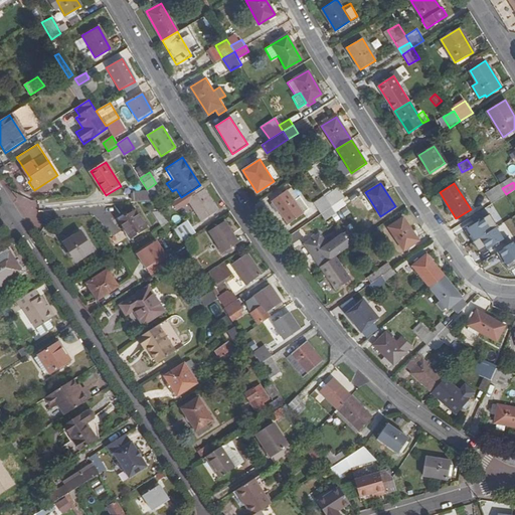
[(489,191),(495,201),(506,194),(502,188),(500,184),(489,191)]
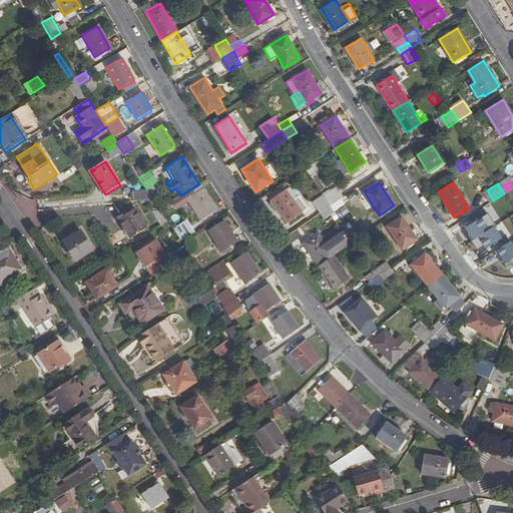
[(199,221),(216,210),(199,184),(180,196),(174,200),(178,206),(186,201),(199,221)]
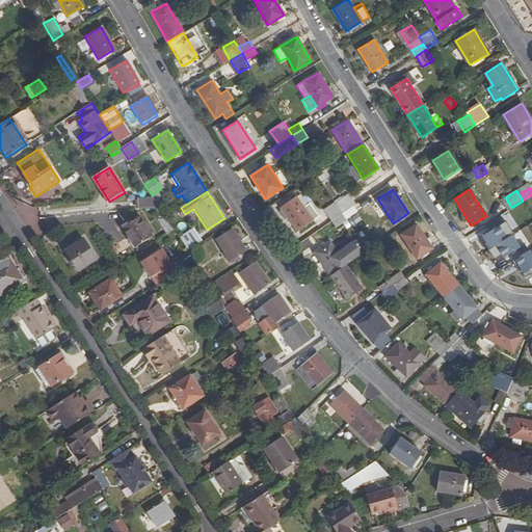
[(298,196),(282,208),(298,232),(319,216),(310,204),(306,207),(298,196)]
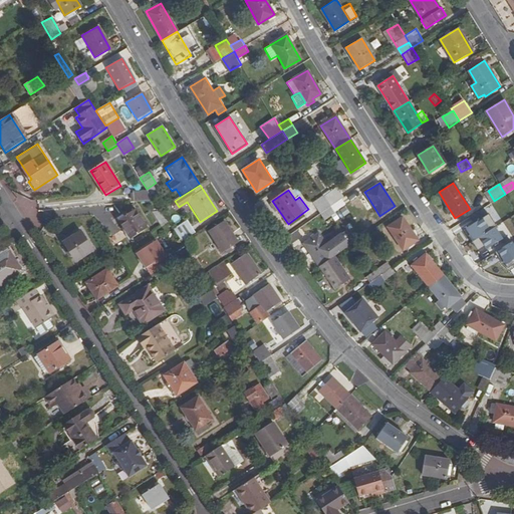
[(134,194),(134,203),(154,201),(149,192),(134,194)]
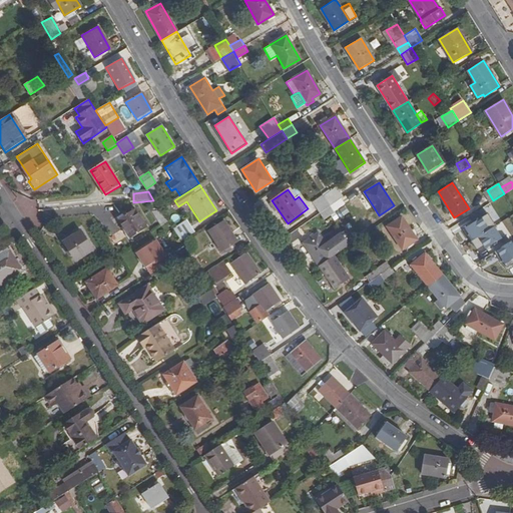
[(337,192),(327,199),(331,205),(341,198),(337,192)]
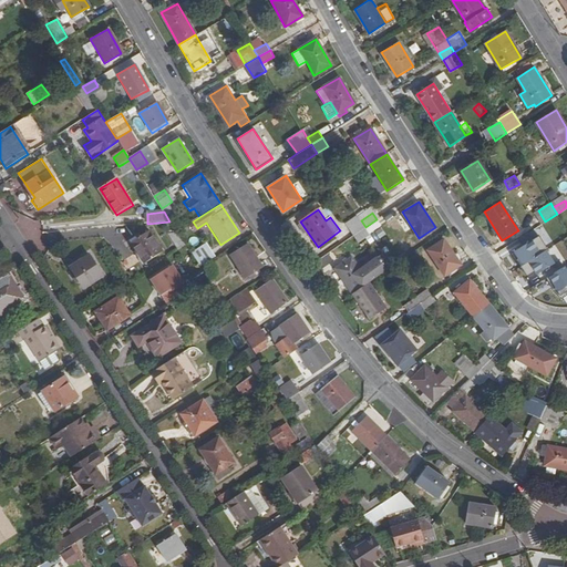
[(549,228),(562,220),(557,214),(545,222),(549,228)]
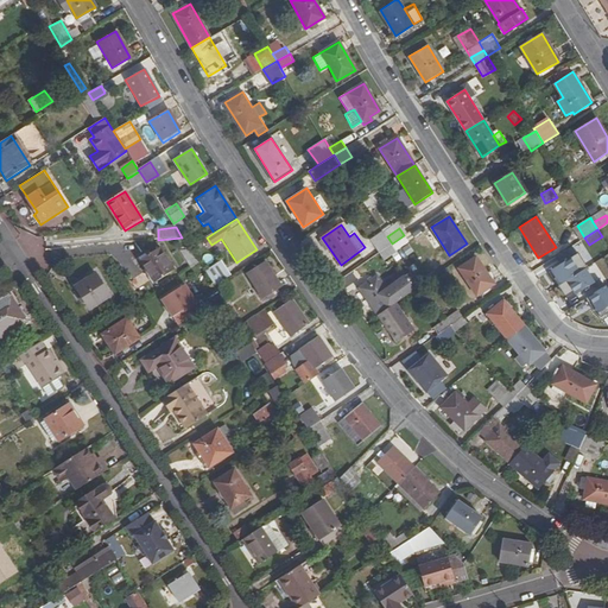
[(409,242),(404,235),(392,244),(397,249),(409,242)]
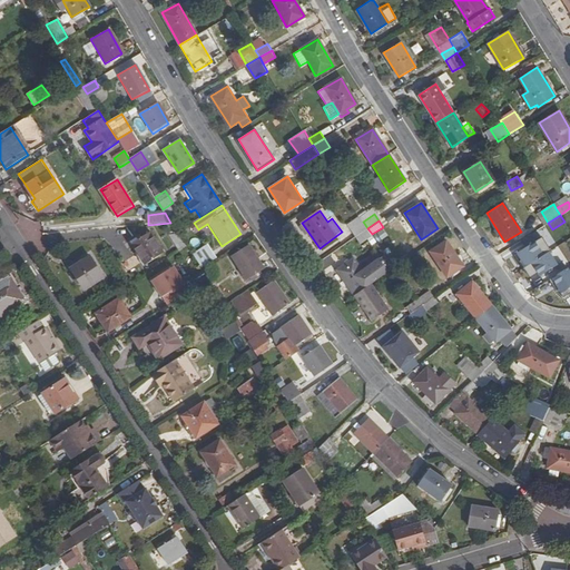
[(352,231),(355,237),(367,228),(363,222),(352,231)]
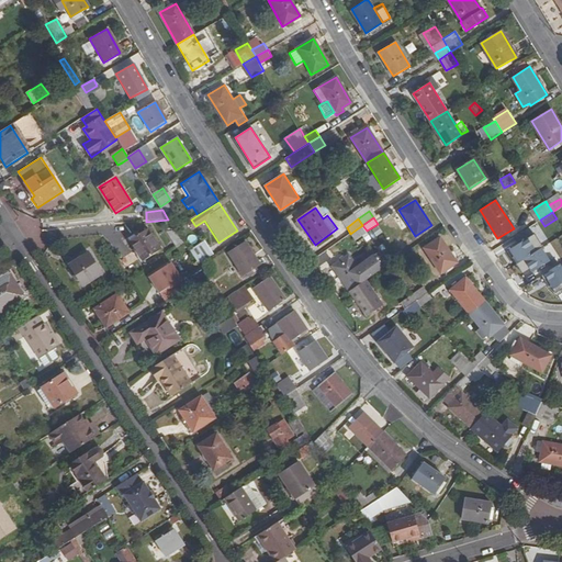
[(355,239),(367,231),(362,225),(350,234),(355,239)]
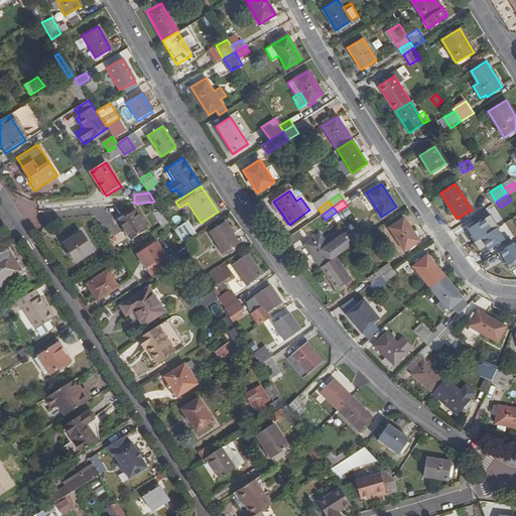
[(131,240),(148,229),(136,210),(119,221),(131,240)]
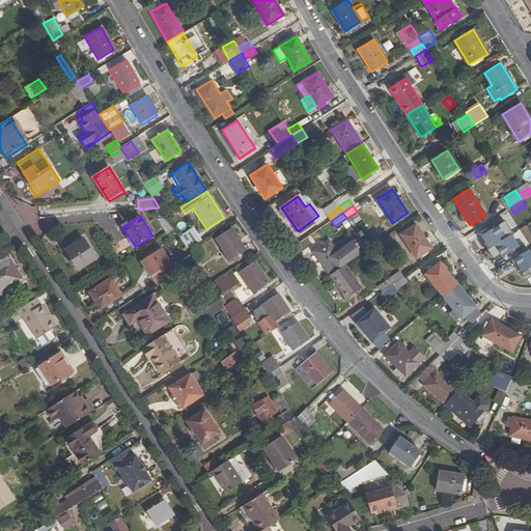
[(338,230),(350,223),(346,218),(335,226),(338,230)]
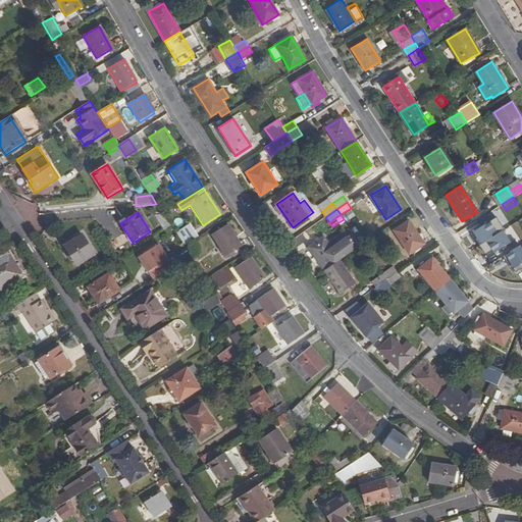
[(155,216),(163,230),(169,226),(162,215),(155,216)]
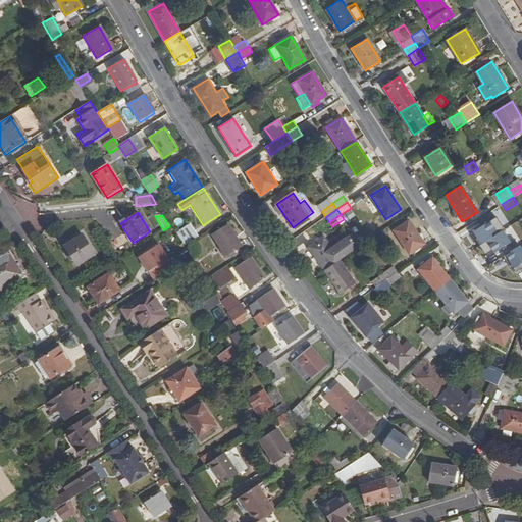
[(423,245),(408,221),(393,230),(408,254),(423,245)]
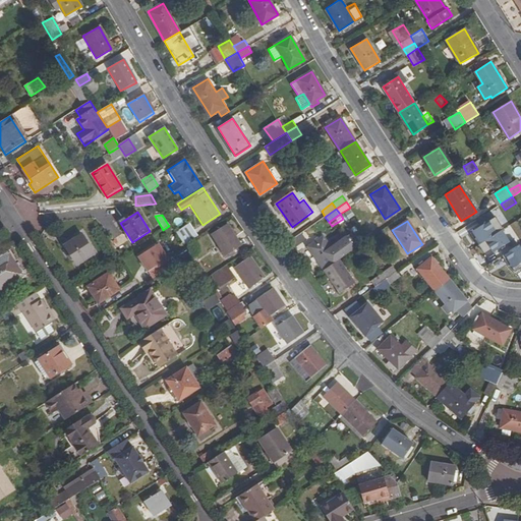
[(512,246),(484,223),(472,237),(510,270),(520,256),(520,245),(517,241),(512,246)]
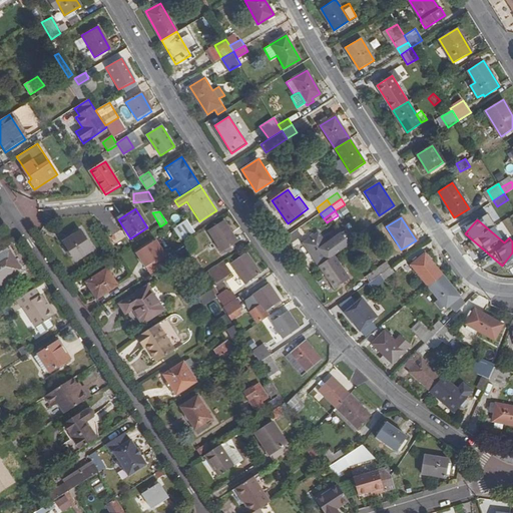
[(237,242),(223,220),(208,230),(222,252),(237,242)]
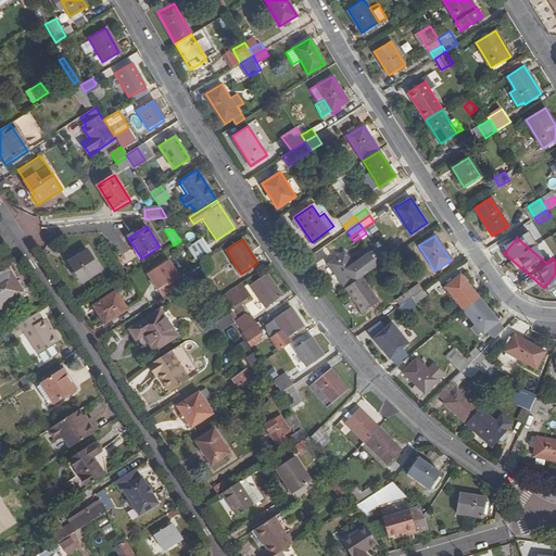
[(198,241),(187,248),(191,254),(202,248),(198,241)]
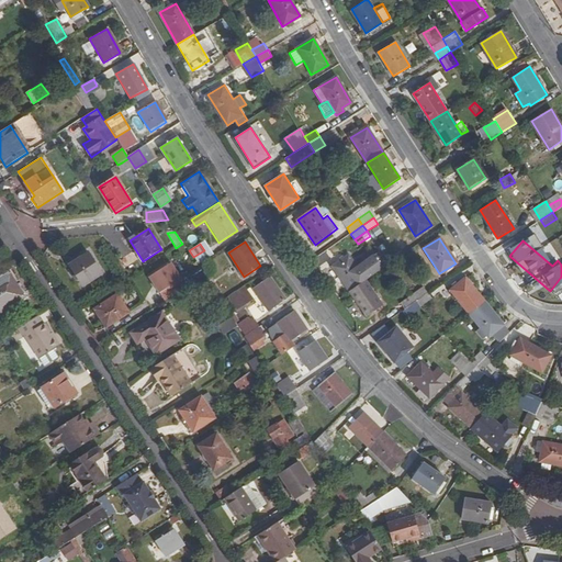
[(204,250),(193,257),(198,265),(209,258),(204,250)]
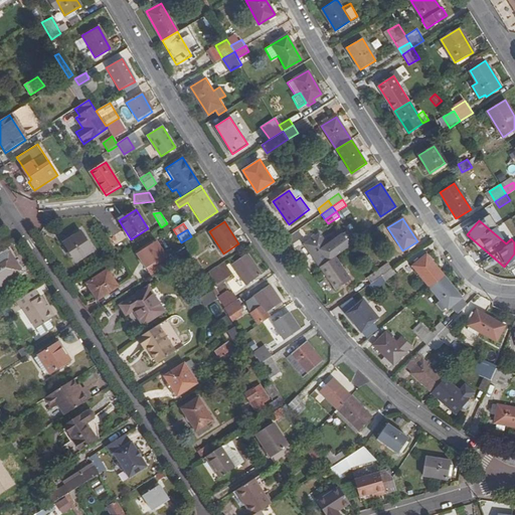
[(76,262),(94,251),(80,231),(63,242),(76,262)]
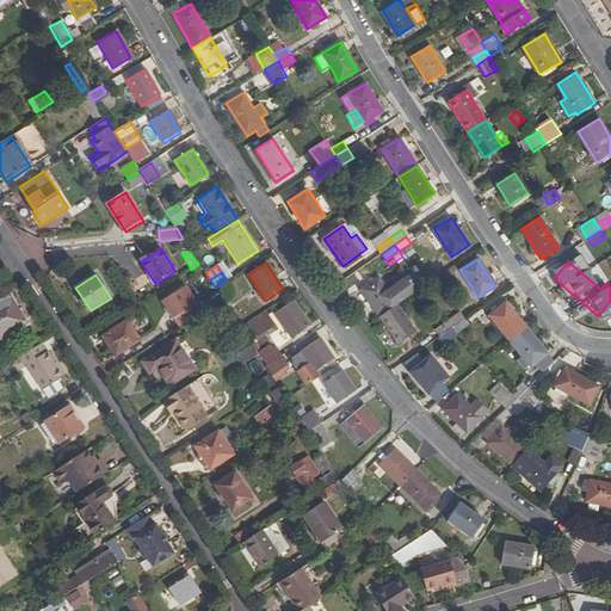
[(360,290),(380,318),(397,306),(377,278),(360,290)]
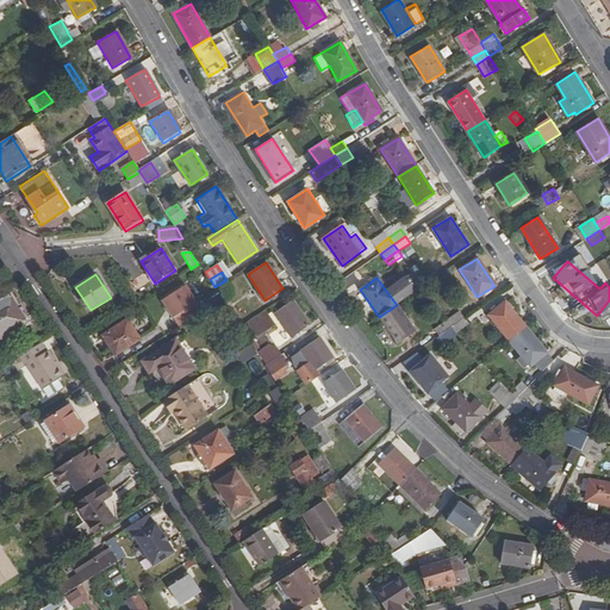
[(162,300),(179,327),(203,311),(186,285),(162,300)]
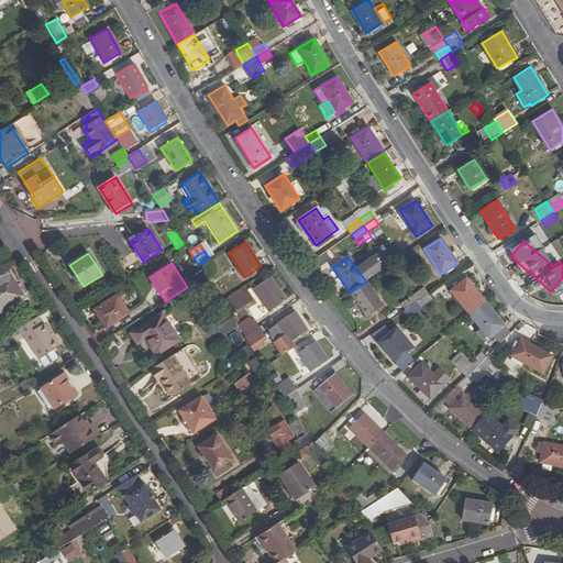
[(0,313),(25,298),(11,275),(0,280),(0,313)]
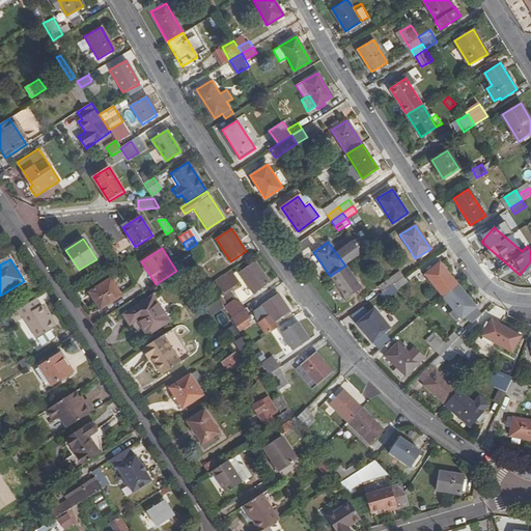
[(269,283),(254,261),(239,272),(253,294),(269,283)]
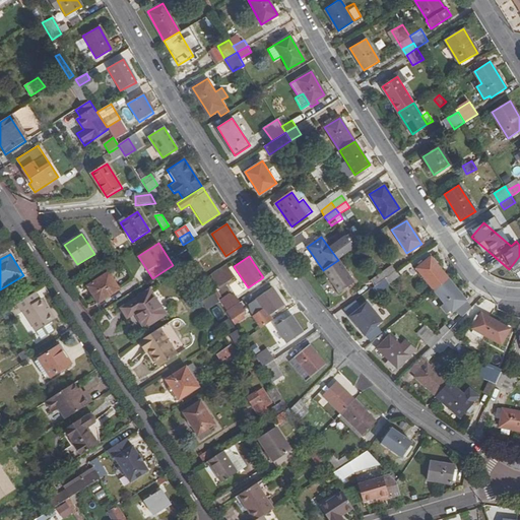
[(416,269),(434,290),(448,278),(431,257),(416,269)]
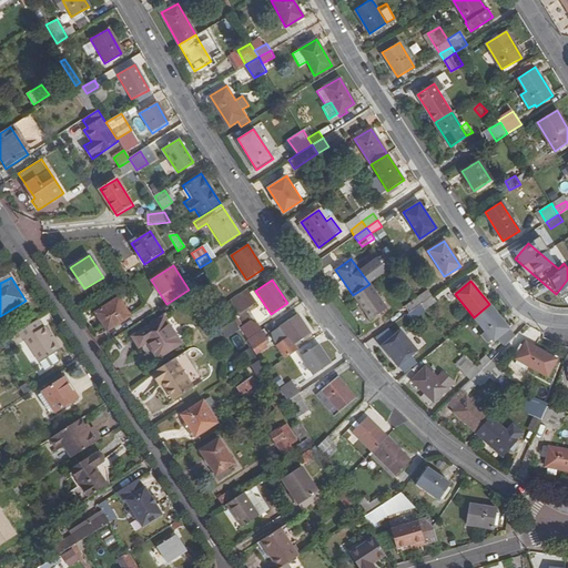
[(386,307),(369,284),(353,295),(371,318),(386,307)]
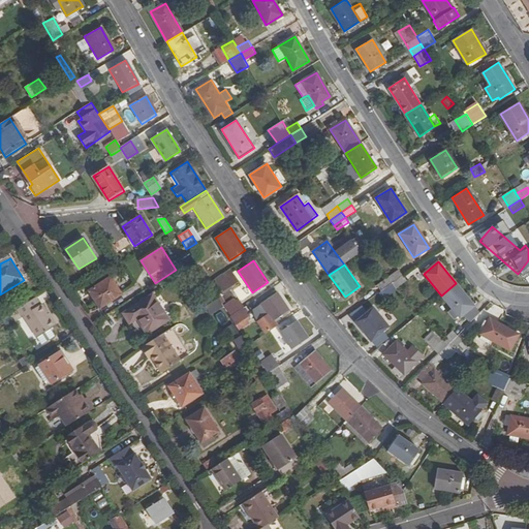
[(398,270),(386,277),(391,283),(402,276),(398,270)]
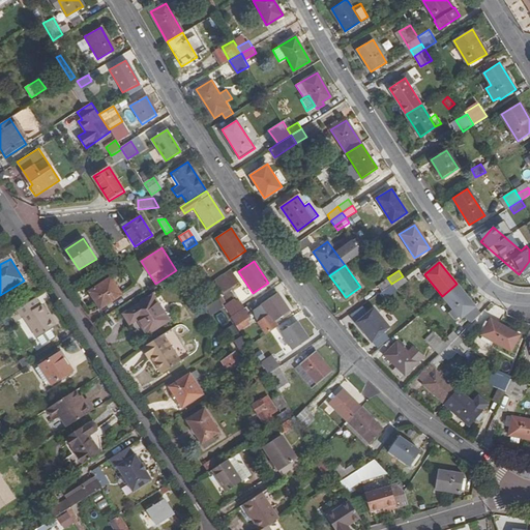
[(215,271),(205,277),(208,284),(218,276),(215,271)]
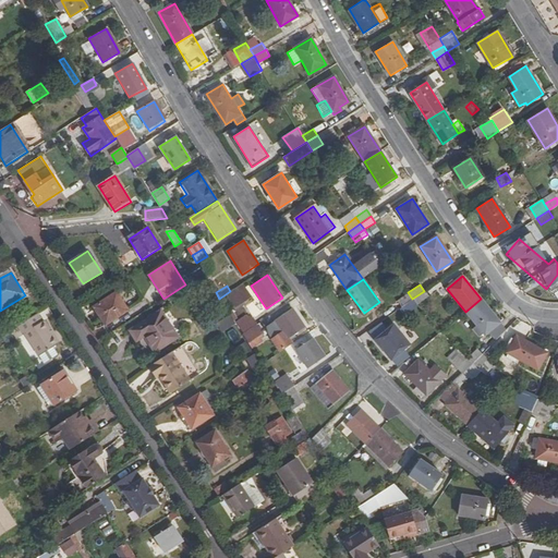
[(427,296),(424,291),(412,299),(416,304),(427,296)]
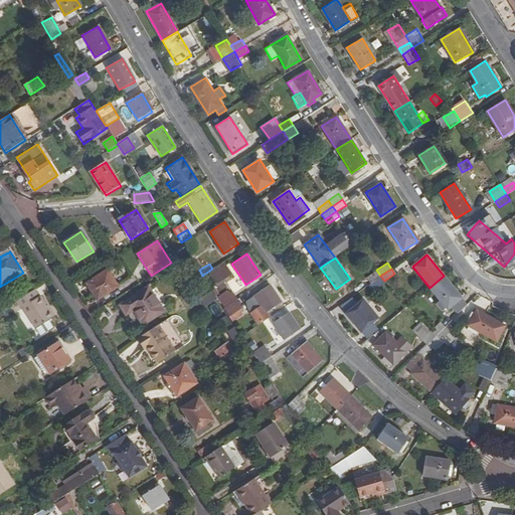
[(366,277),(371,283),(380,276),(376,270),(366,277)]
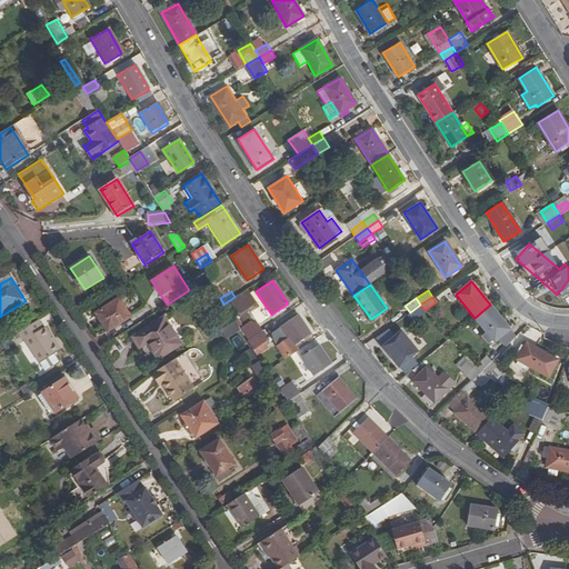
[(108,331),(130,318),(119,299),(97,312),(108,331)]
